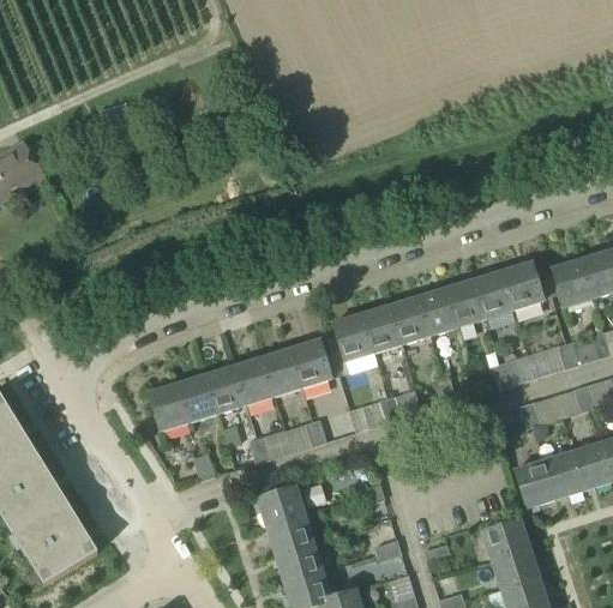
[(46,178),(22,140),(0,154),(0,199),(12,192),(14,197),(46,178)]
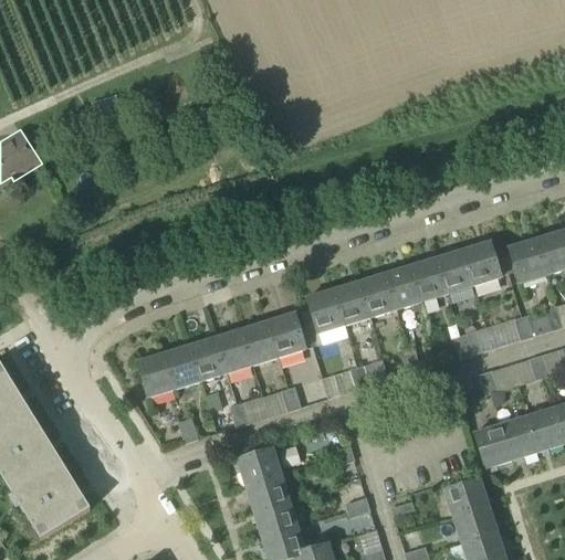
[(564,241),(561,228),(536,235),(546,273),(564,266),(564,241)]
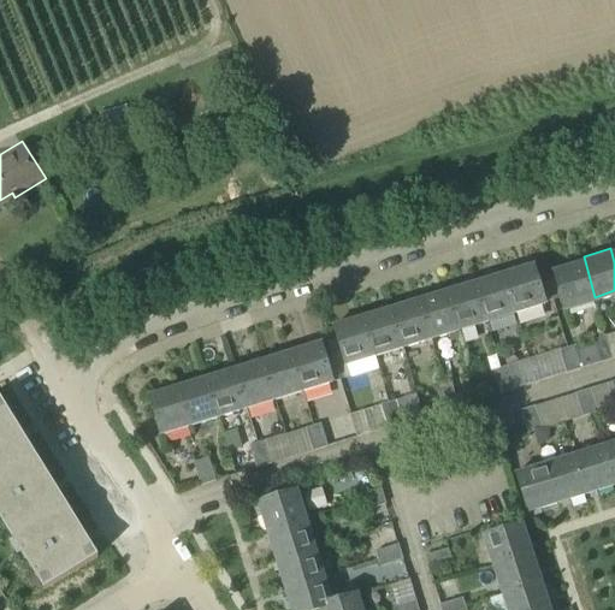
[(566,307),(595,297),(584,256),(554,266),(566,307)]
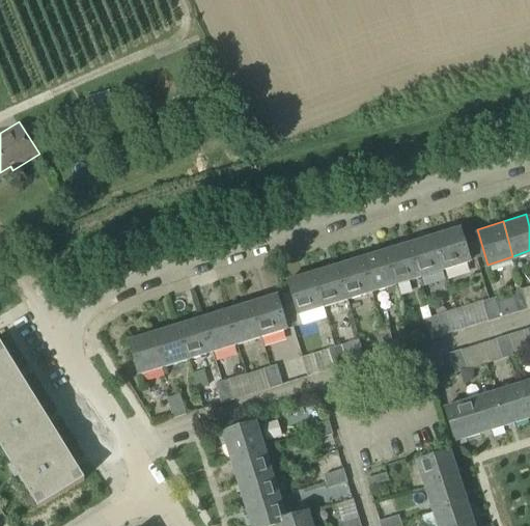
[(435,232),(445,267),(468,259),(458,225),(435,232)]
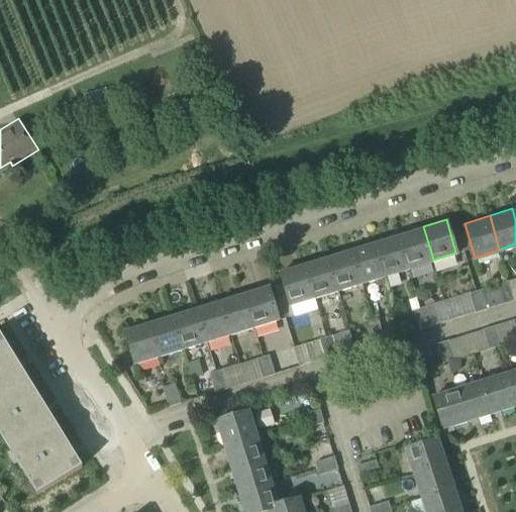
[(402,233),(411,267),(433,260),(423,226),(402,233)]
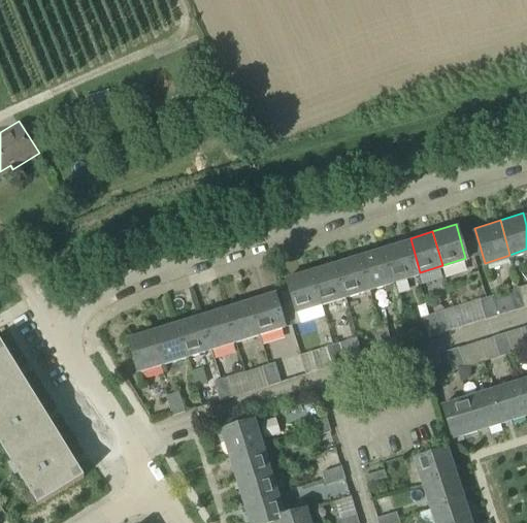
[(385,246),(395,280),(420,272),(410,238),(385,246)]
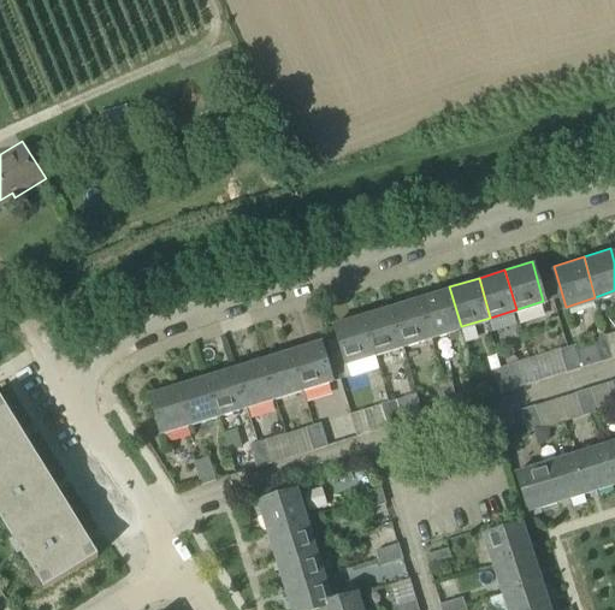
[(461,326),(449,286),(419,296),(431,336),(449,330),(451,338),(462,335),(461,326)]
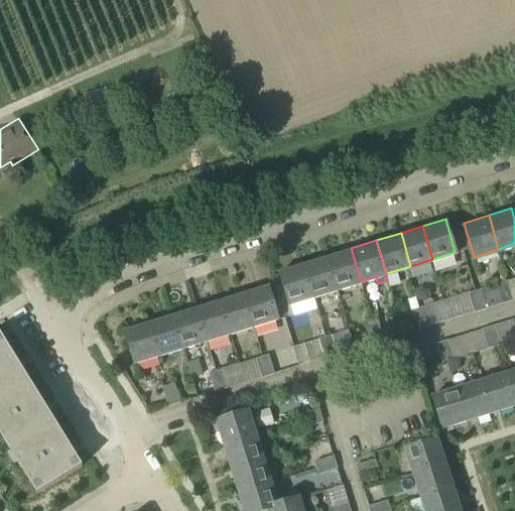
[(361,281),(351,248),(328,255),(337,288),(361,281)]
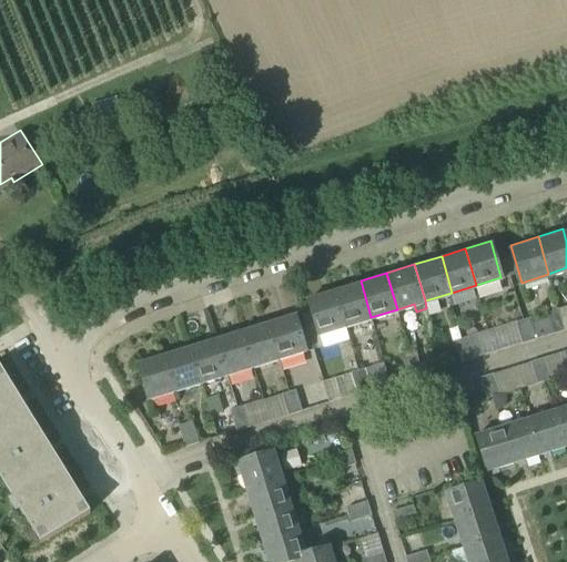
[(361,281),(326,290),(336,327),(345,325),(371,317),(361,281)]
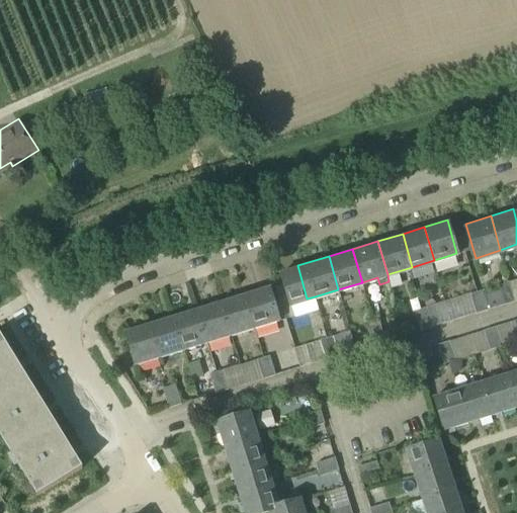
[(307,298),(297,265),(281,270),(291,304),(307,298)]
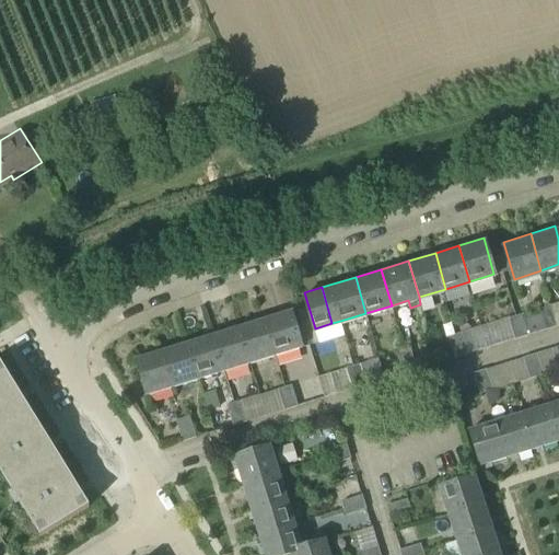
[(290,308),(265,315),(276,351),(301,344),(290,308)]
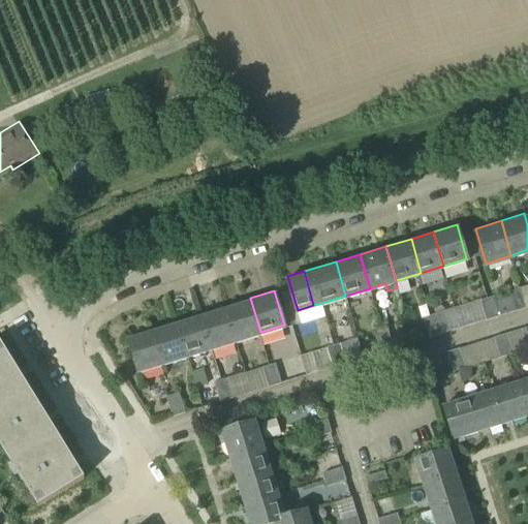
[(480,298),(484,307),(496,303),(493,294),(480,298)]
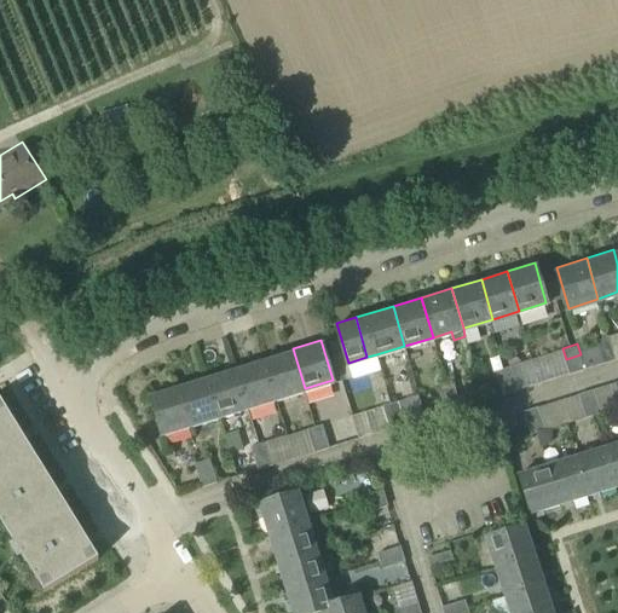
[(293,348),(265,358),(277,398),(305,388),(293,348)]
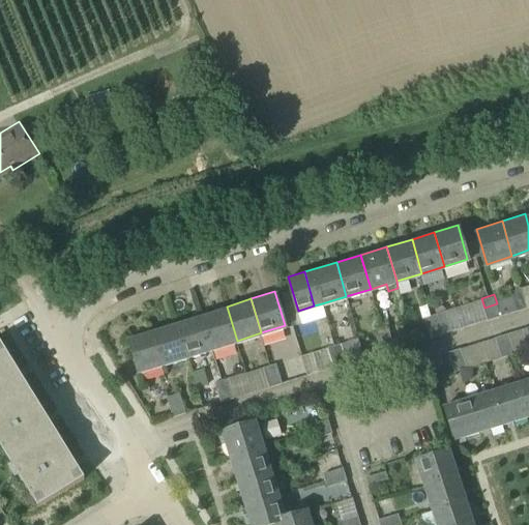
[(485,308),(488,317),(500,314),(497,303),(485,308)]
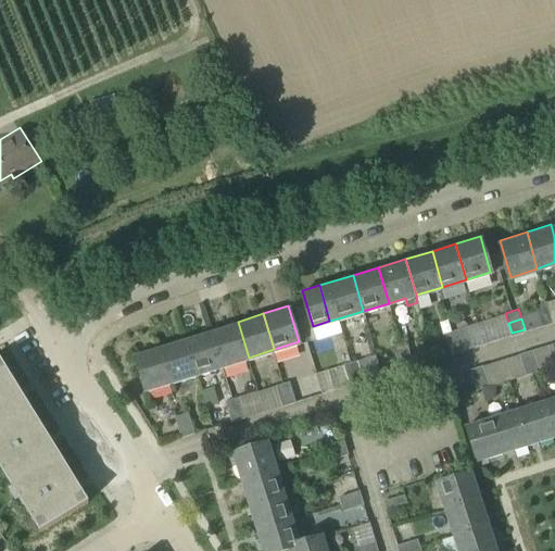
[(238,322),(213,329),(224,365),(249,358),(238,322)]
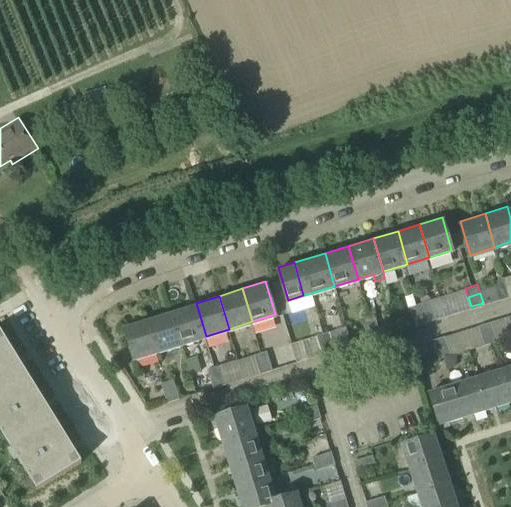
[(414,314),(425,310),(422,301),(411,304),(414,314)]
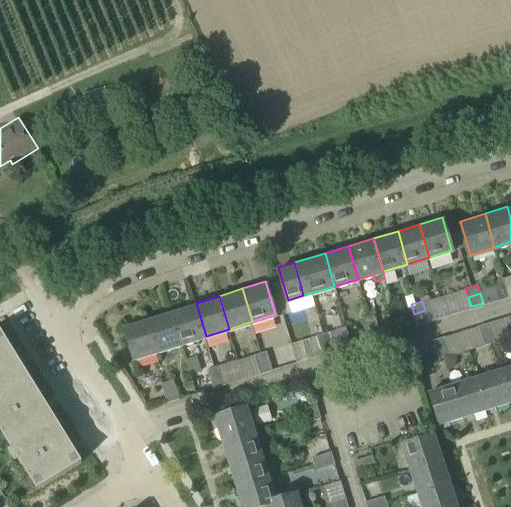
[(196,303),(172,310),(182,343),(183,349),(207,342),(206,336),(196,303)]
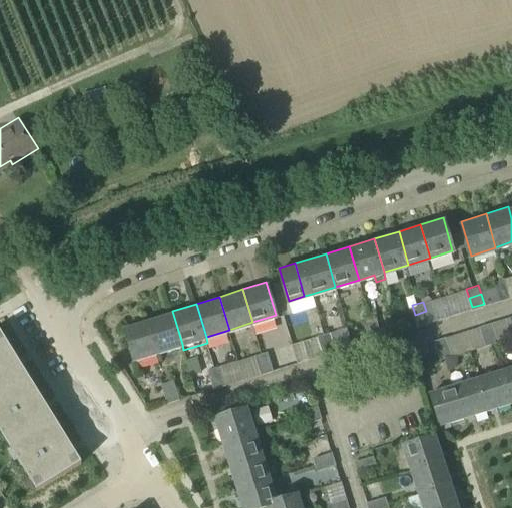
[(172,311),(149,319),(158,352),(182,344),(172,311)]
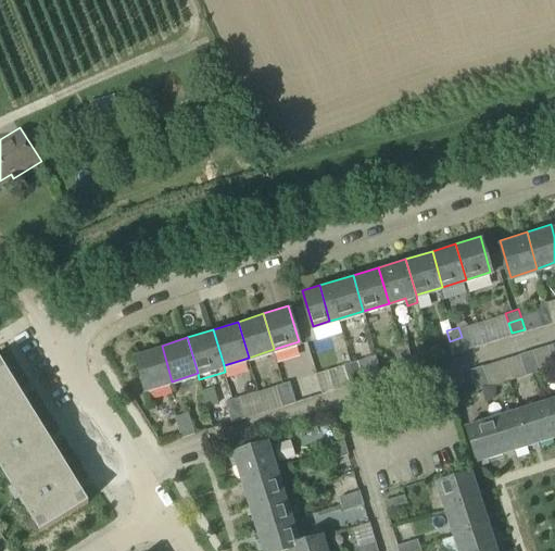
[(464,348),(462,337),(450,341),(452,351),(464,348)]
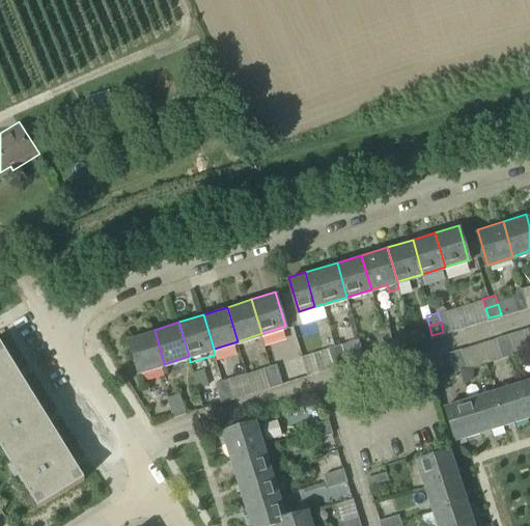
[(377,331),(380,340),(393,336),(390,327),(377,331)]
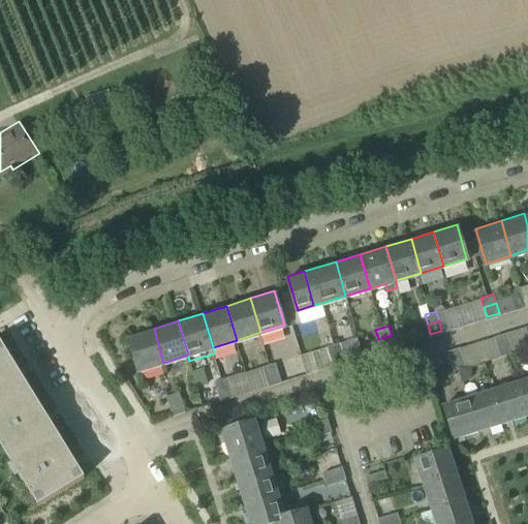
[(163,363),(154,329),(129,336),(140,370),(163,363)]
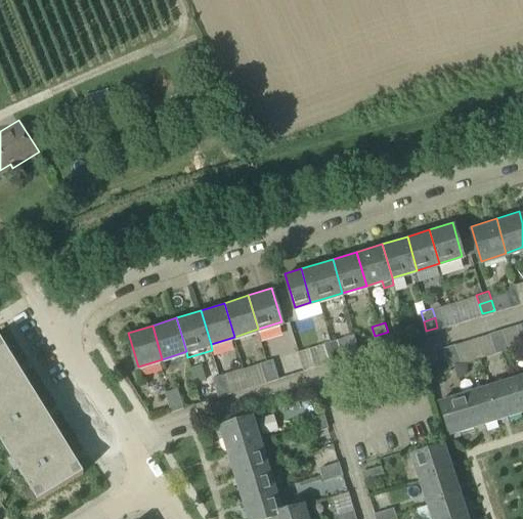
[(502,328),(490,331),(493,340),(505,337),(502,328)]
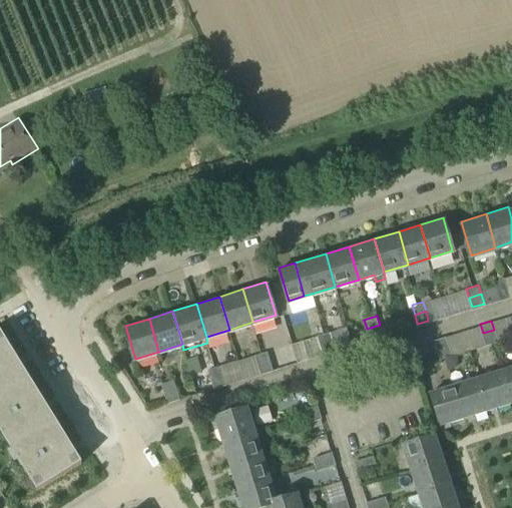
[(370,339),(383,335),(380,325),(367,329),(370,339)]
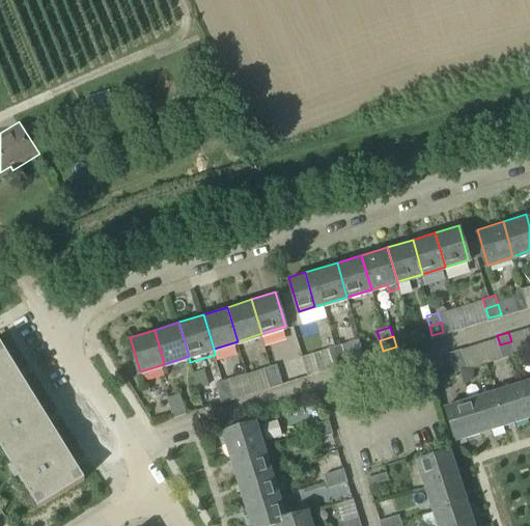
[(85,476),(1,339),(0,340),(0,441),(39,505),(85,476)]
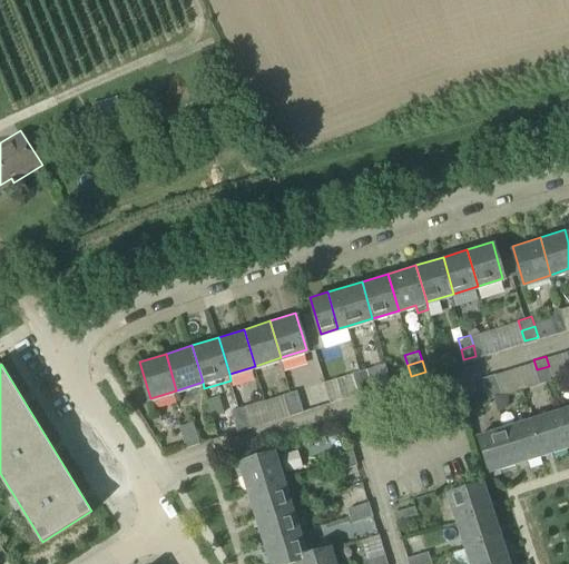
[(549,366),(537,369),(540,381),(552,377),(549,366)]
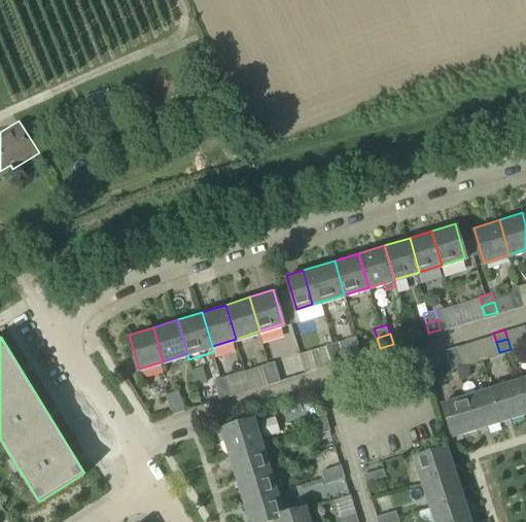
[(326,344),(329,353),(342,349),(339,340),(326,344)]
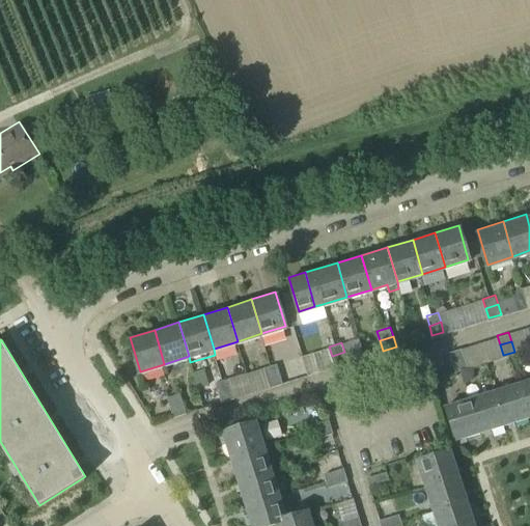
[(296,375),(328,367),(323,347),(290,354),(296,375)]
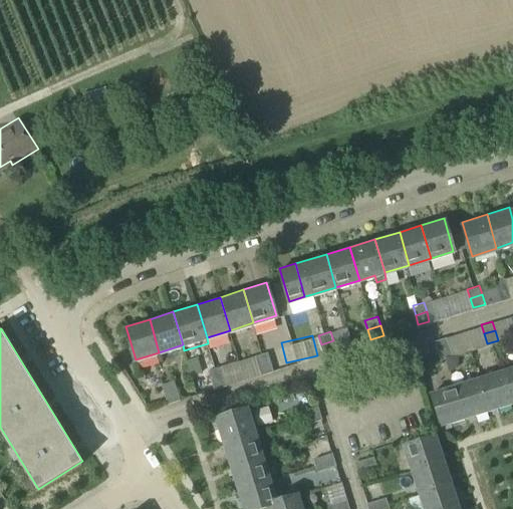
[(446,335),(435,339),(437,348),(449,344),(446,335)]
